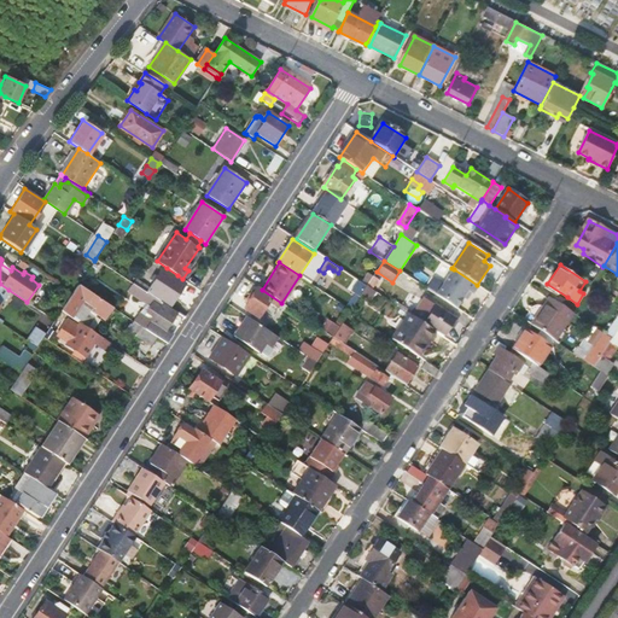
[(176,278),(178,275),(167,268),(165,272),(175,278),(176,278)]
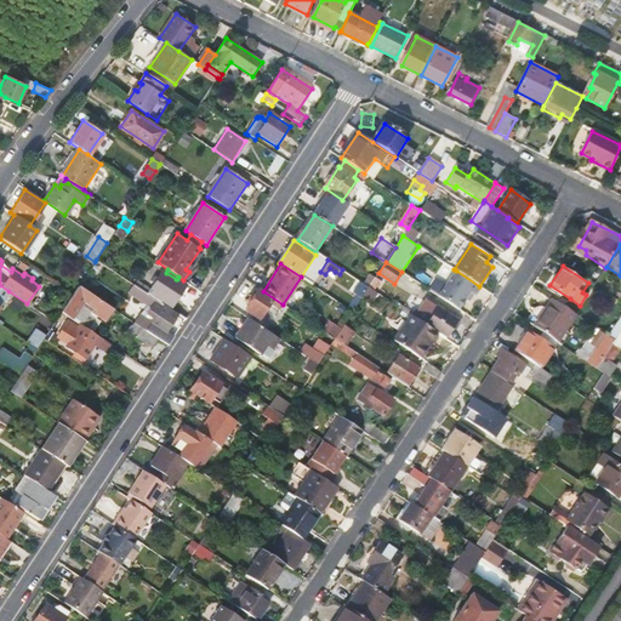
[(163,271),(151,289),(137,280),(134,284),(158,300),(161,302),(163,301),(171,307),(186,285),(177,279),(176,279),(166,273),(163,271)]
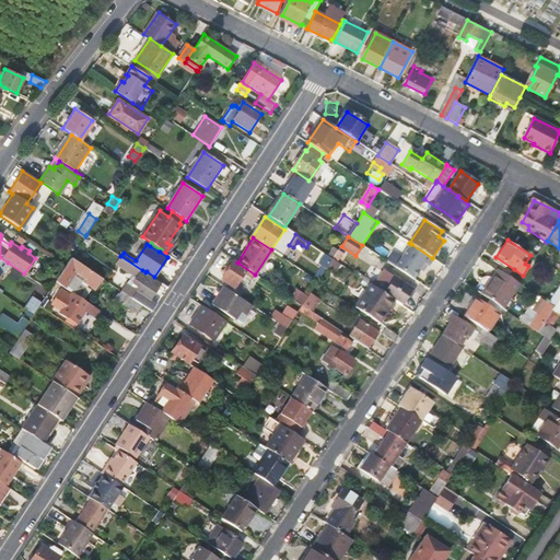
[(429,266),(433,259),(432,258),(411,244),(396,267),(413,279),(420,269),(423,263),(428,266),(429,266)]
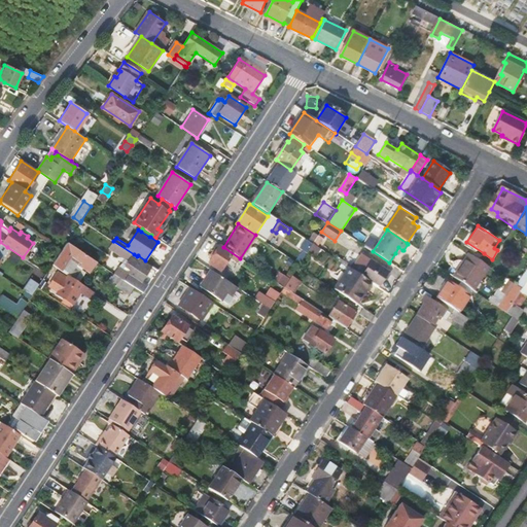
[(110,247),(130,260),(134,254),(113,241),(110,247)]
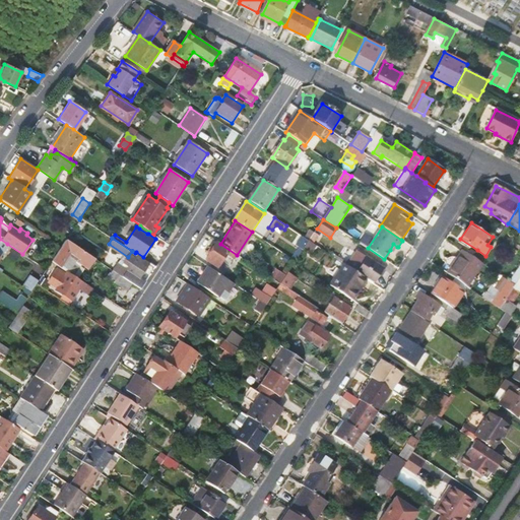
[(305,238),(299,247),(303,250),(309,241),(305,238)]
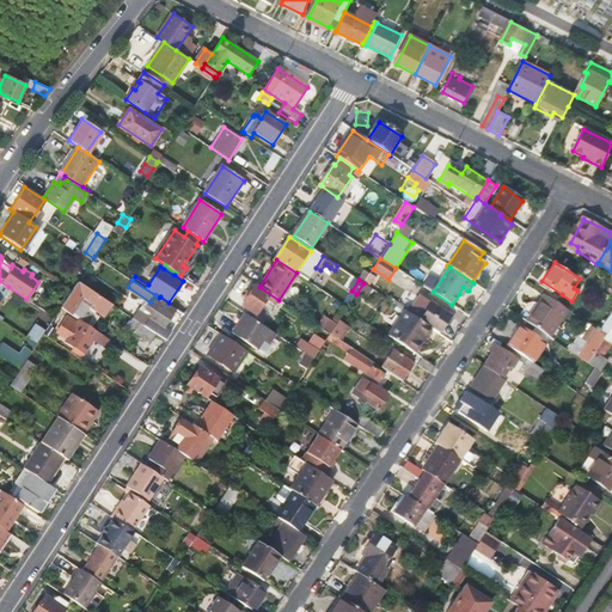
[(72,291),(74,293),(63,307),(72,313),(83,297),(101,308),(105,300),(78,282),(72,291)]
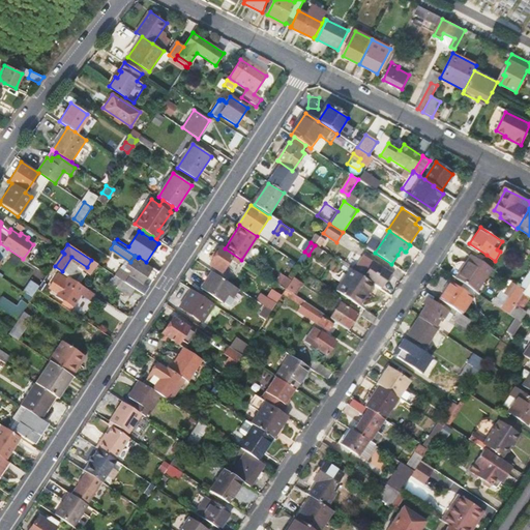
[(315,245),(308,255),(313,258),(320,248),(315,245)]
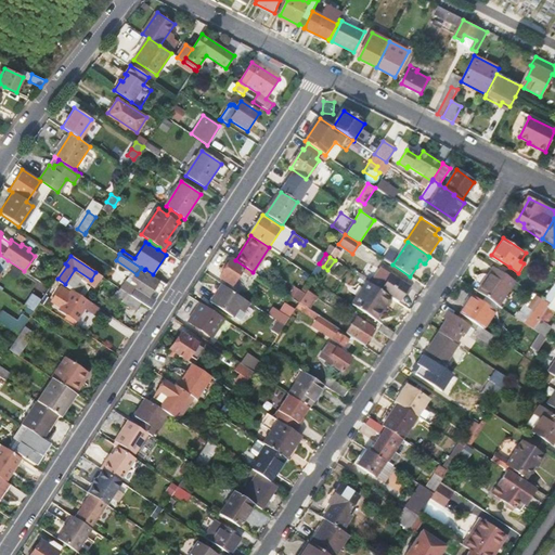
[(253,272),(235,260),(232,259),(221,275),(220,278),(232,285),(237,276),(240,278),(242,274),(249,280),(254,273),(253,272)]
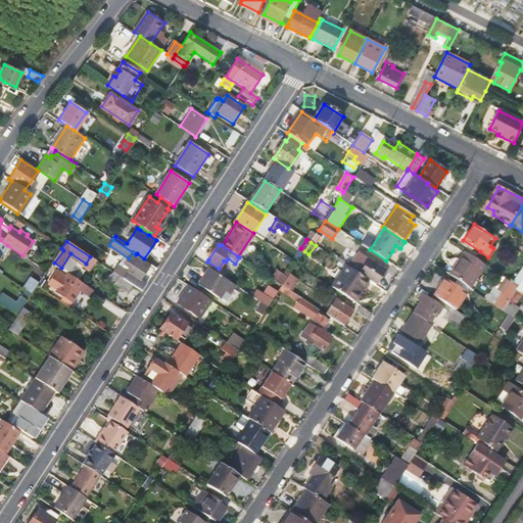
[(461,262),(452,277),(469,288),(476,278),(484,265),(465,252),(460,260),(461,262)]
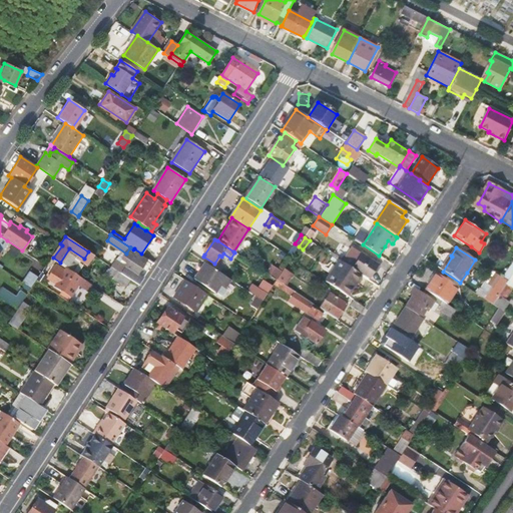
[(134,254),(121,274),(130,280),(139,285),(144,278),(138,274),(147,260),(141,255),(140,258),(134,254)]
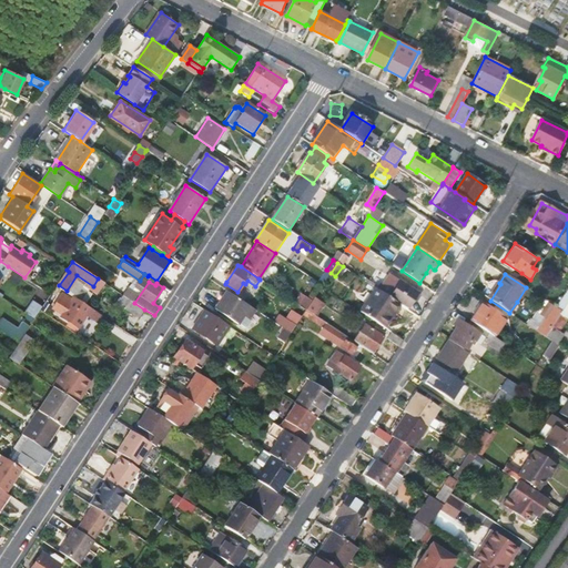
[(401,282),(389,297),(399,304),(408,310),(418,294),(401,282)]
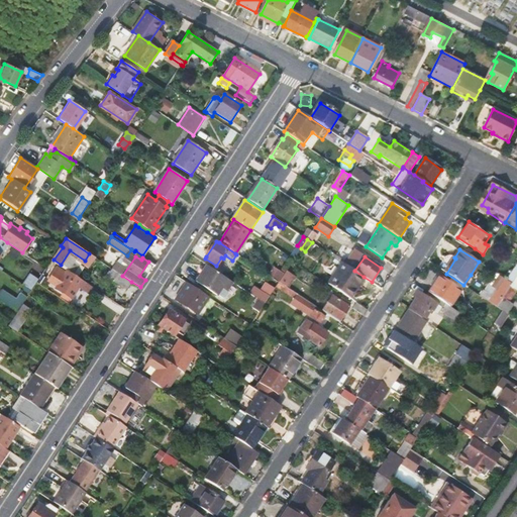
[(342,263),(328,284),(350,298),(364,277),(354,271),(342,263)]
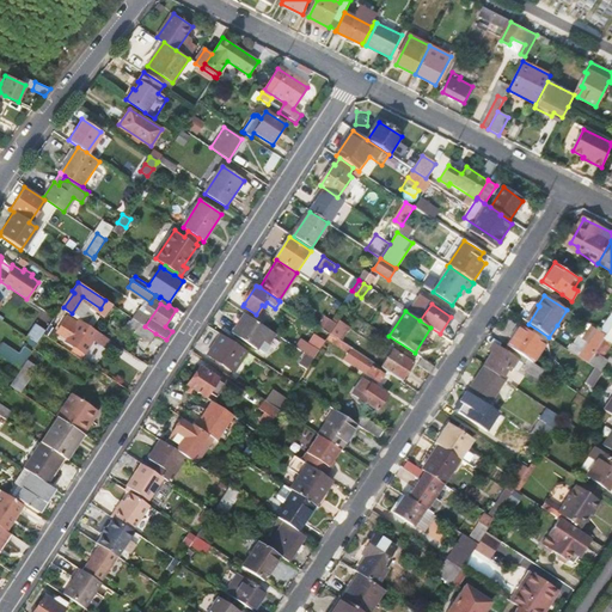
[(269,330),(244,313),(238,323),(242,325),(234,335),(256,349),(257,348),(265,354),(270,346),(268,344),(275,334),(269,330)]
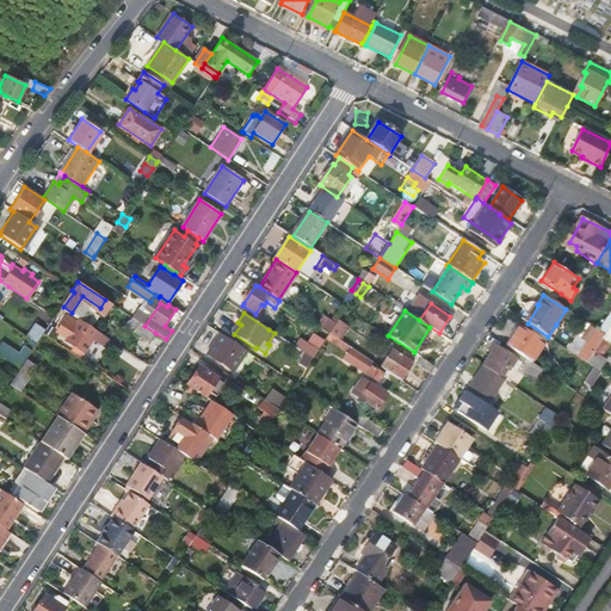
[(319,323),(329,331),(335,321),(325,314),(319,323)]
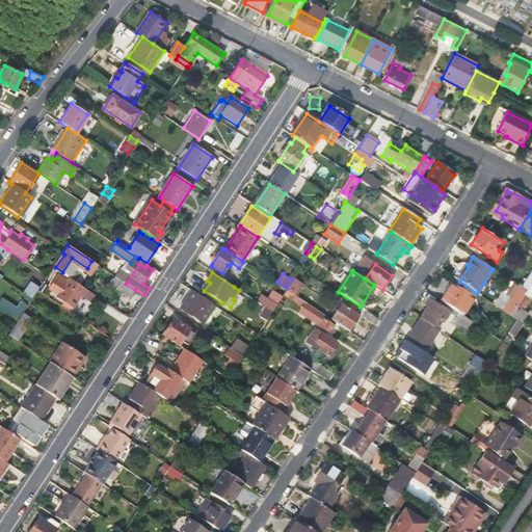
[(50,287),(68,298),(63,304),(72,310),(81,296),(91,303),(97,296),(70,278),(68,281),(58,274),(50,287)]
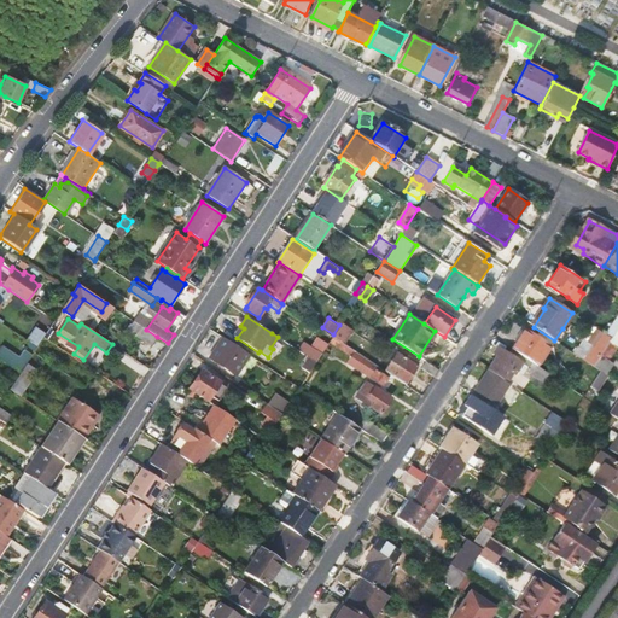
[(617,319),(607,336),(612,339),(616,334),(617,330),(617,319)]
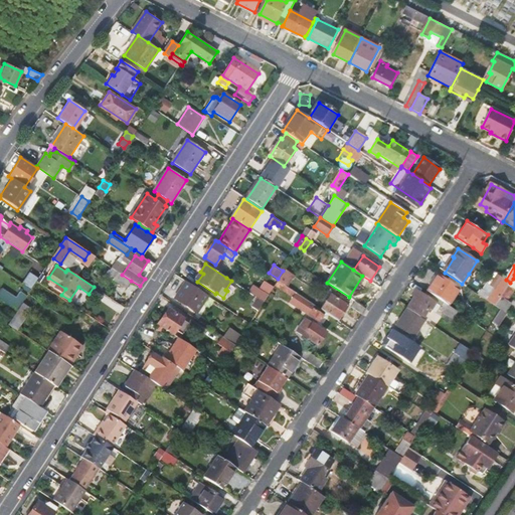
[(113,280),(126,289),(131,281),(122,275),(118,272),(113,280)]
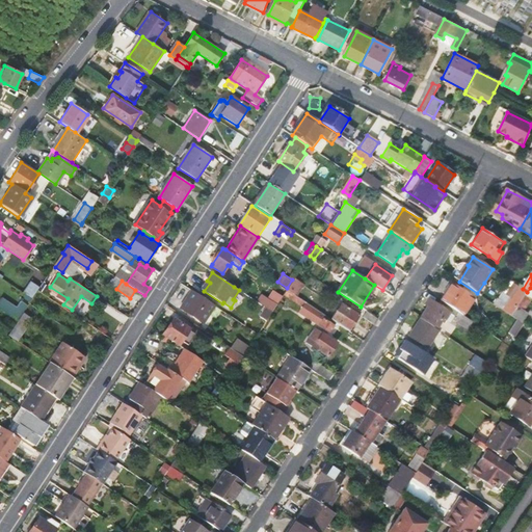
[(207,281),(202,290),(204,291),(210,283),(207,281)]
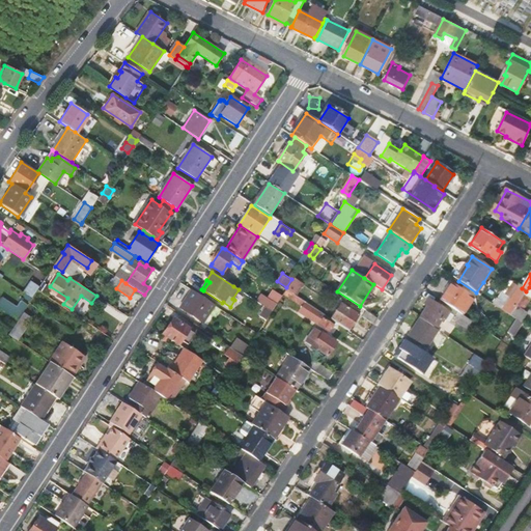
[(37,289),(43,292),(47,284),(43,281),(37,289)]
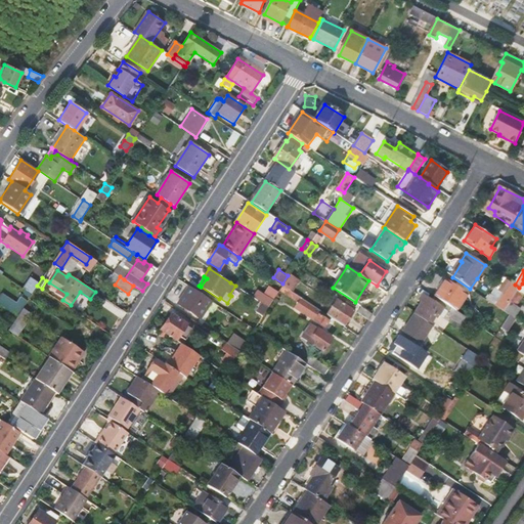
[(477,278),(470,289),(475,292),(481,281),(477,278)]
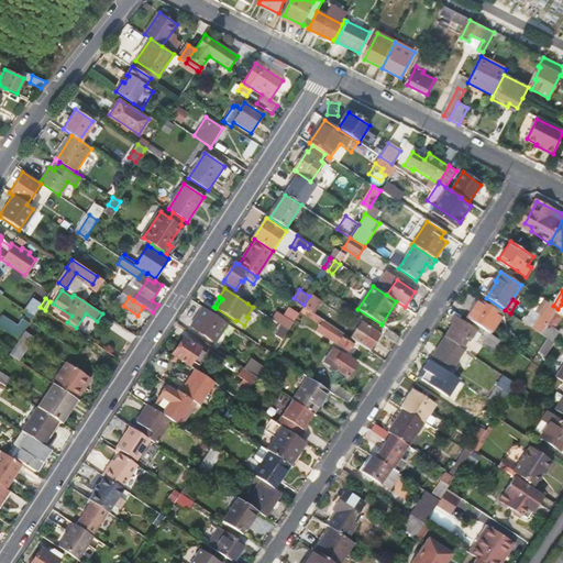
[(537,312),(542,316),(536,324),(529,320),(531,319),(527,316),(522,322),(538,332),(541,334),(555,312),(558,309),(553,306),(544,300),(537,312)]
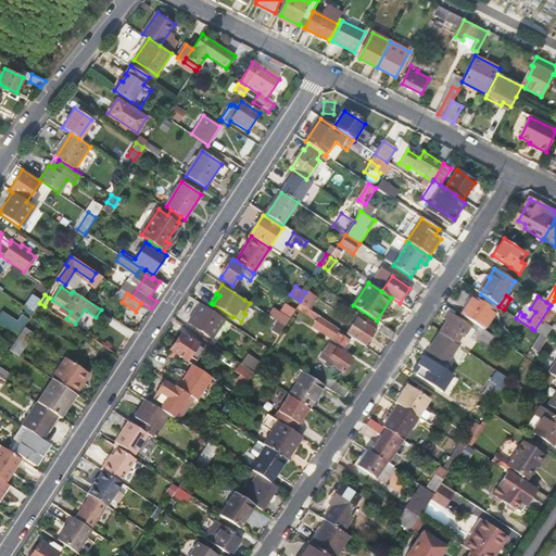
[(472,298),(462,314),(464,316),(484,329),(496,312),(472,298)]
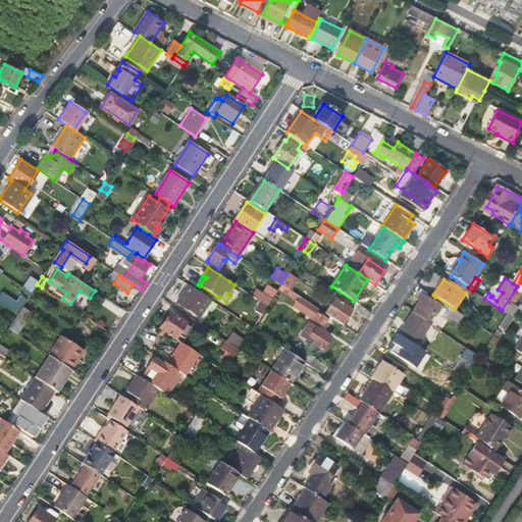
[(189,285),(176,304),(199,318),(211,301),(189,285)]
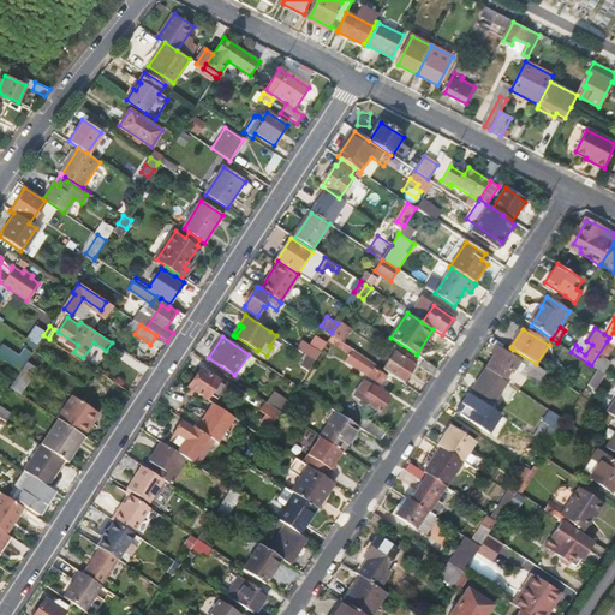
[(351,366),(378,384),(384,376),(374,368),(376,364),(336,339),(333,344),(341,348),(341,350),(348,354),(344,362),(351,366)]
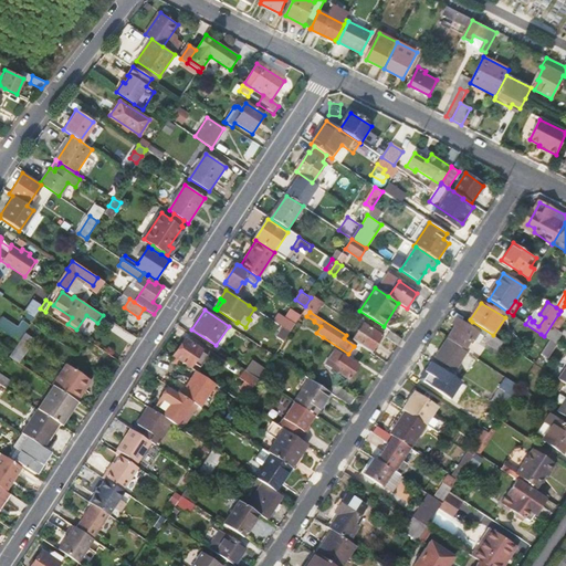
[(295,324),(278,313),(273,321),(283,327),(290,332),(295,324)]
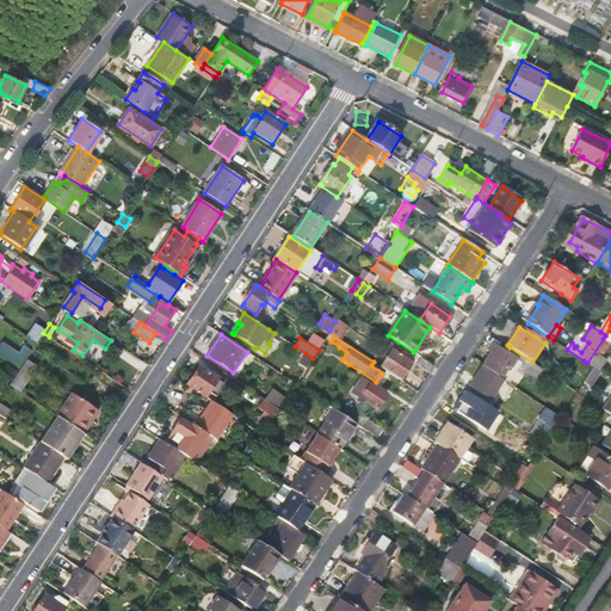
[(603,339),(587,363),(594,366),(600,370),(608,359),(602,356),(610,343),(603,339)]
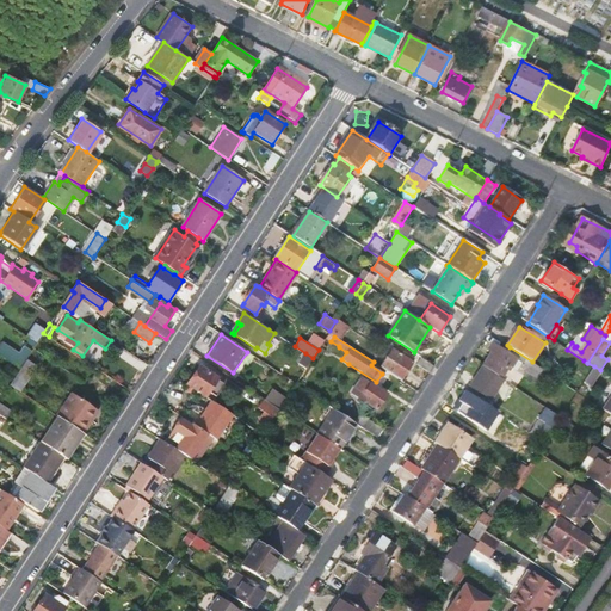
[(1,341),(0,344),(0,355),(20,368),(31,351),(24,346),(18,353),(1,341)]
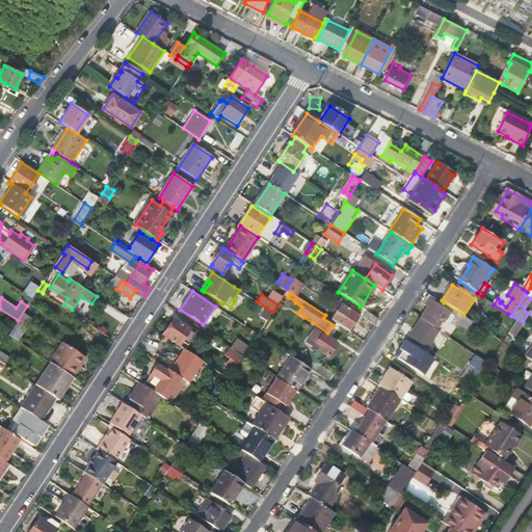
[(429,306),(420,319),(439,331),(450,314),(468,324),(471,320),(463,315),(444,302),(441,307),(429,299),(426,303),(429,306)]
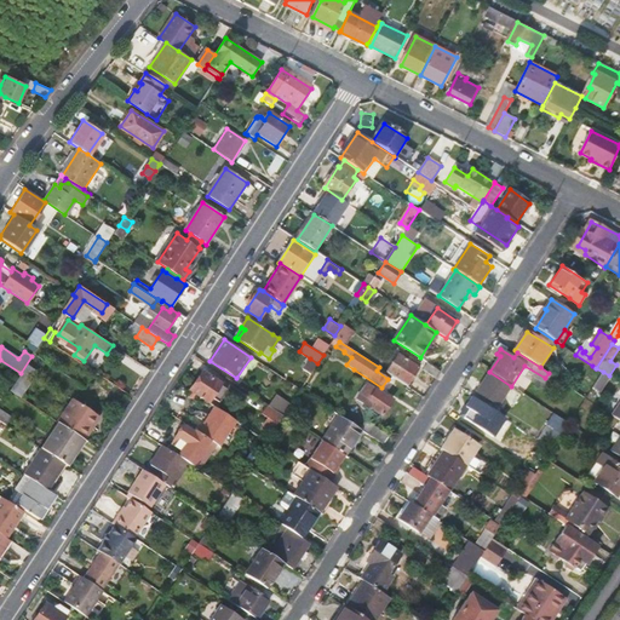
[(388,373),(407,386),(420,367),(400,354),(388,373)]
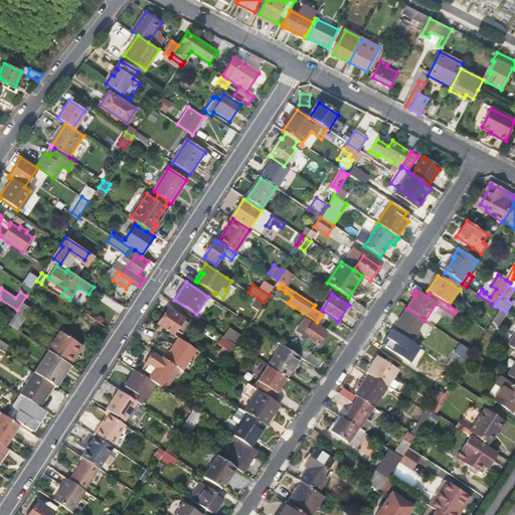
[(258,298),(252,305),(260,309),(264,302),(258,298)]
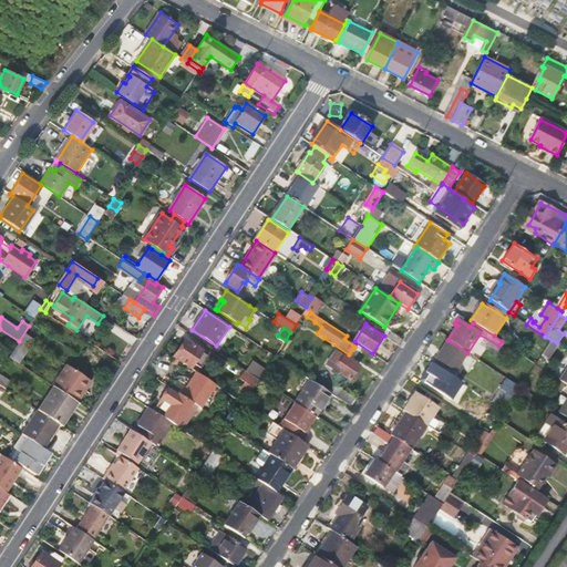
[(388,339),(400,347),(403,340),(392,332),(388,339)]
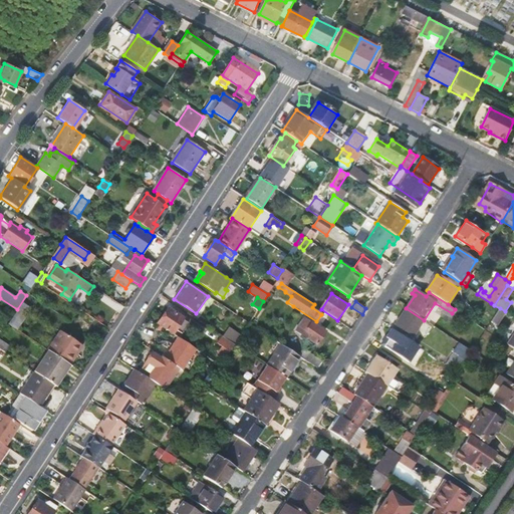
[(491,303),(477,324),(486,329),(500,308),(494,305),(491,303)]
